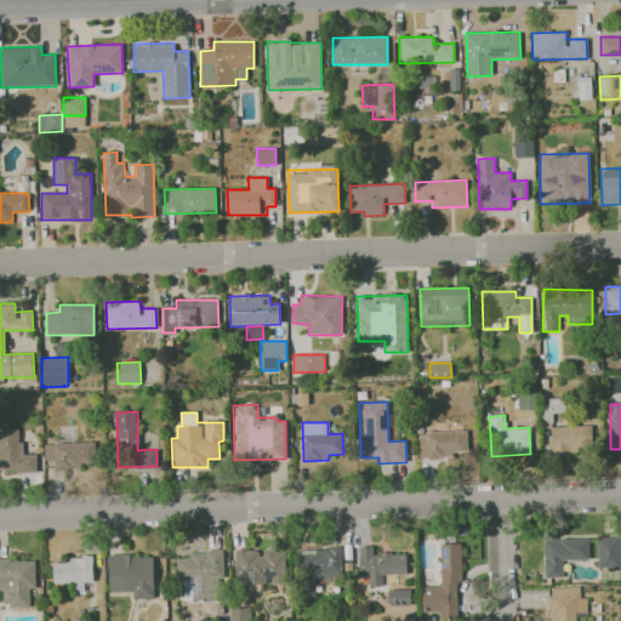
[(550,454),(579,453),(579,448),(592,448),(591,426),(548,427),(550,454)]
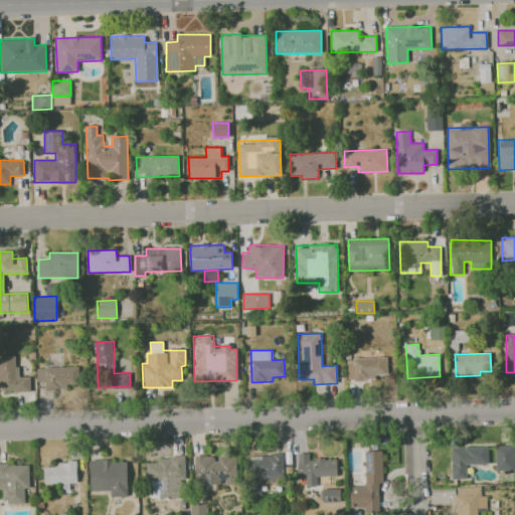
[(29,376),(17,377),(16,355),(0,355),(0,390),(30,390),(29,376)]
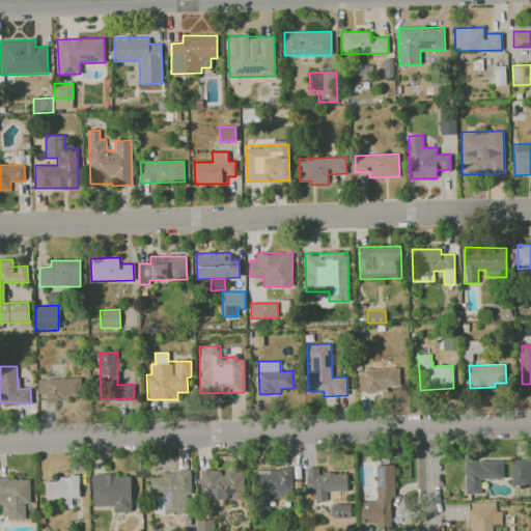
[(388,391),(387,387),(399,386),(399,368),(357,370),(358,392),(388,391)]
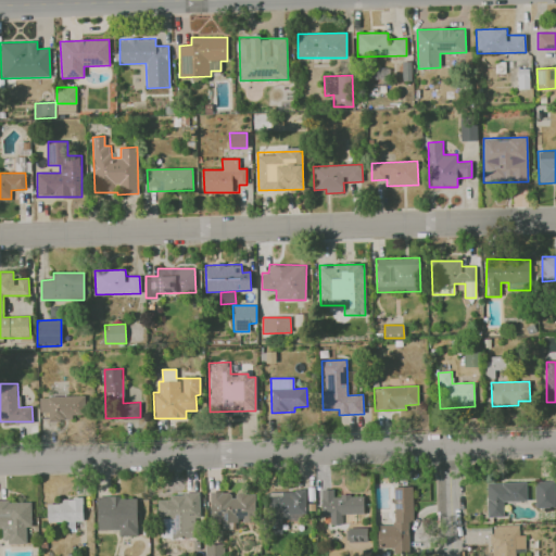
[(85,395),(39,396),(39,413),(48,413),(49,420),(72,419),(72,415),(85,414),(85,395)]
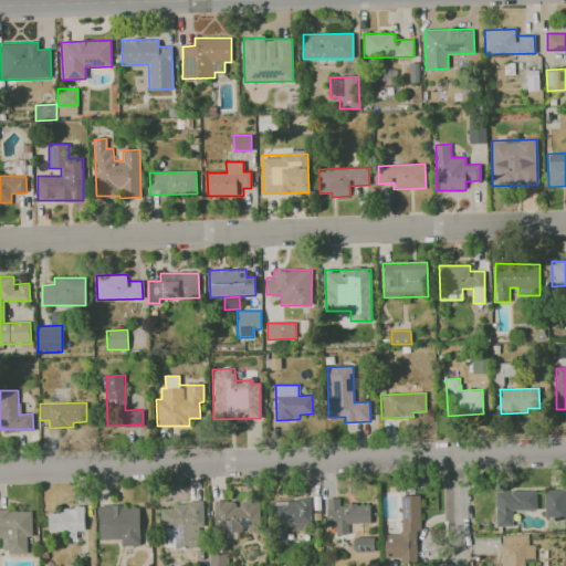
[(565,516),(565,490),(544,490),(545,516),(565,516)]
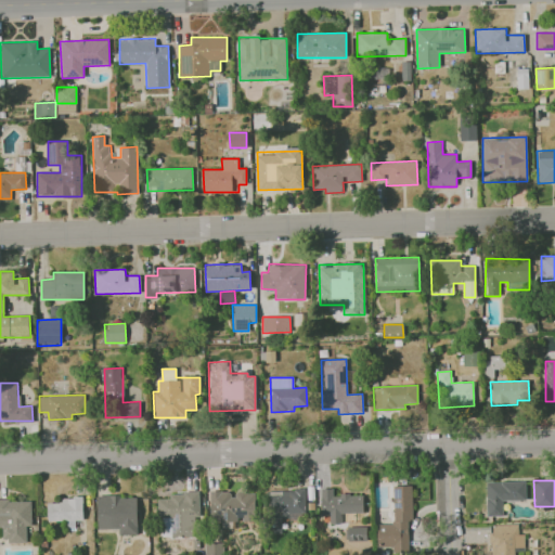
[(526,500),(526,481),(486,482),(487,516),(503,516),(502,501),(526,500)]
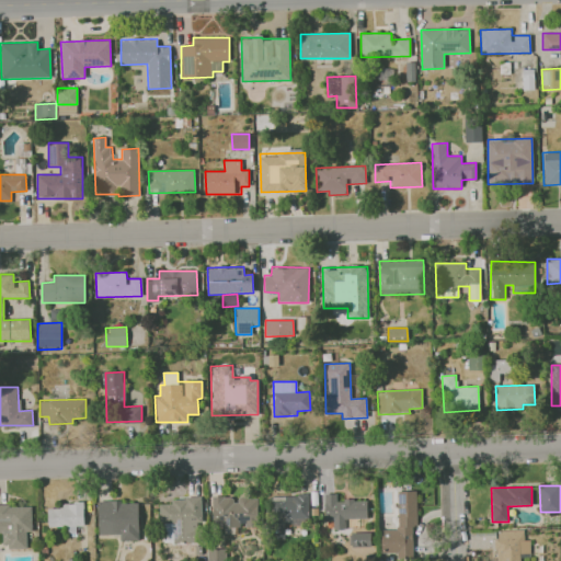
[(416,527),(416,491),(397,491),(398,528),(381,529),(381,553),(413,552),(412,527),(416,527)]
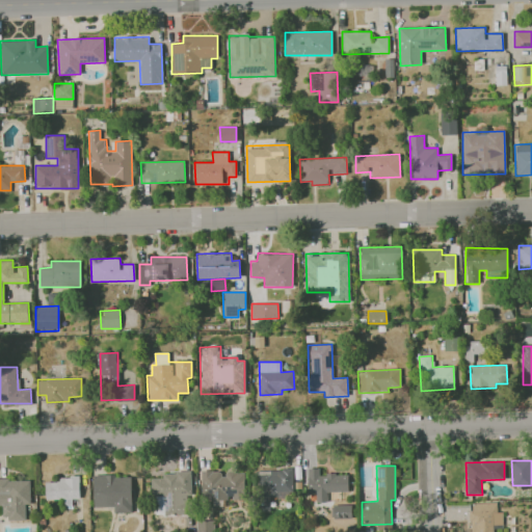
[(316,502),(327,502),(326,493),(348,491),(348,474),(320,474),(319,468),(308,469),(308,493),(316,493),(316,502)]
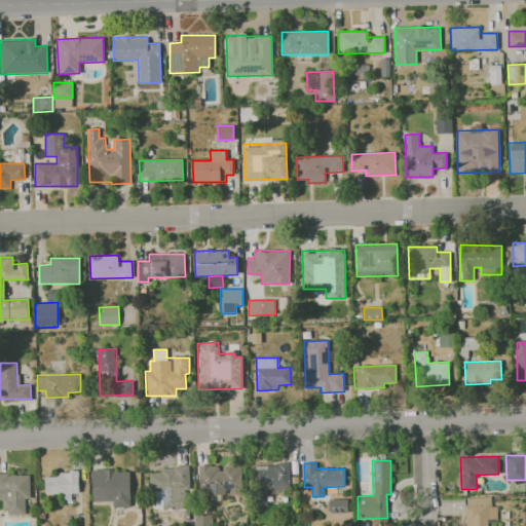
[(290,464),(254,464),(252,505),(266,505),(267,489),(289,490),(290,464)]
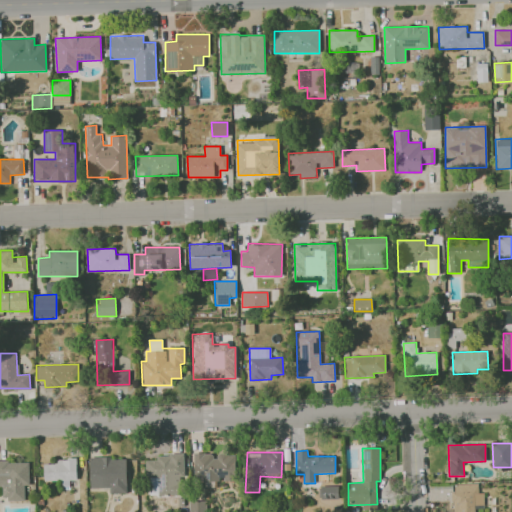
[(181,495),(180,478),(184,478),(183,453),(155,455),(156,460),(146,460),(147,496),(181,495)]
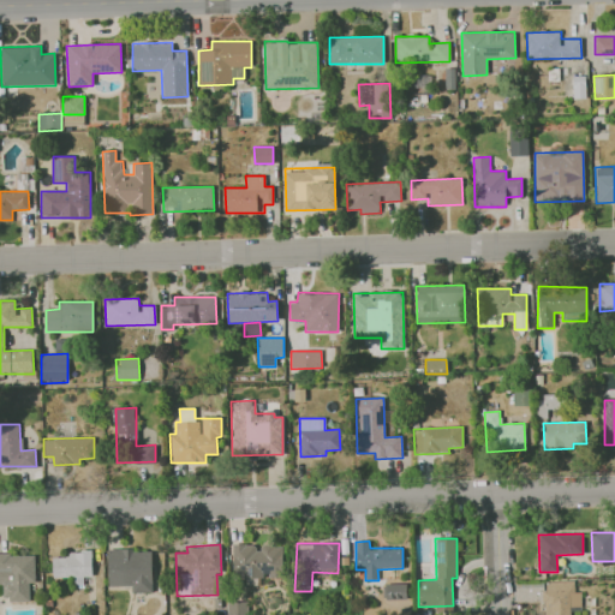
[(232,544),(233,578),(282,577),(282,545),(257,545),(257,544),(232,544)]
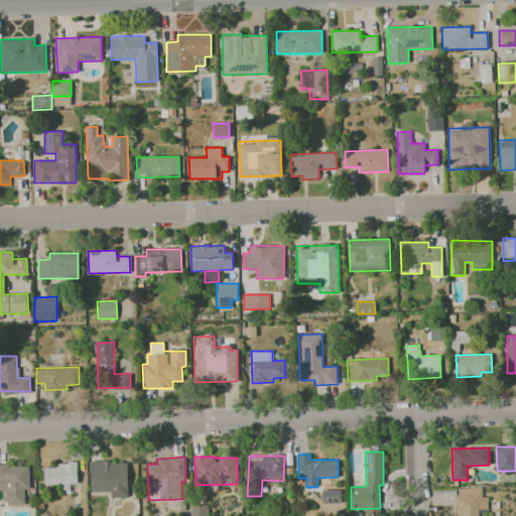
[(128,497),(127,461),(90,462),(91,492),(111,491),(111,497),(128,497)]
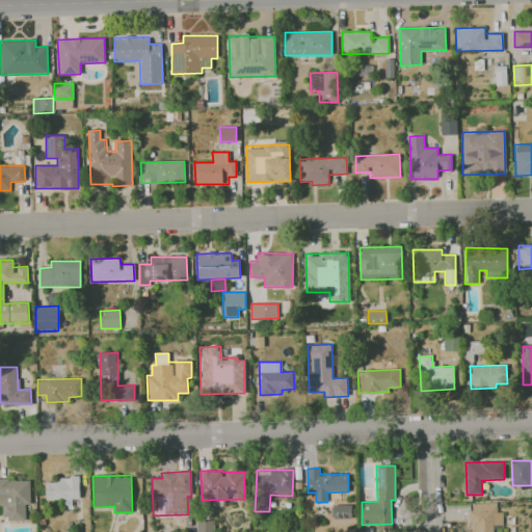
[(79,499),(79,477),(58,476),(58,482),(46,482),(45,500),(63,500),(63,508),(72,508),(72,499),(79,499)]
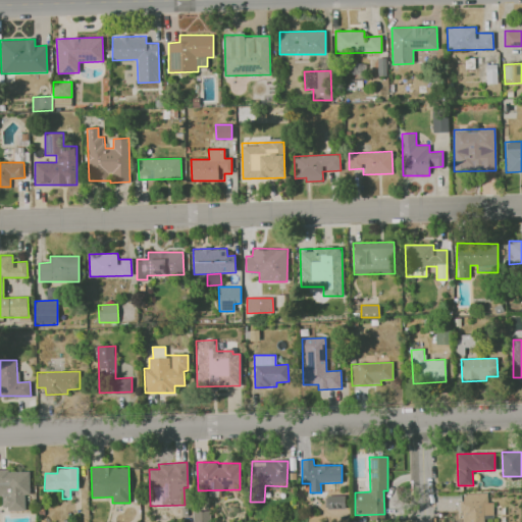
[(30,470),(0,470),(0,494),(2,496),(2,510),(25,510),(25,494),(30,494),(30,470)]
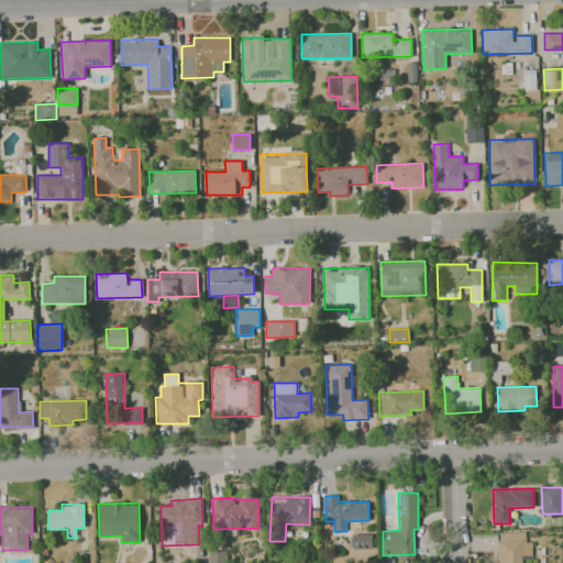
[(499,562),(521,562),(522,560),(532,559),(531,542),(526,542),(526,531),(498,532),(499,562)]
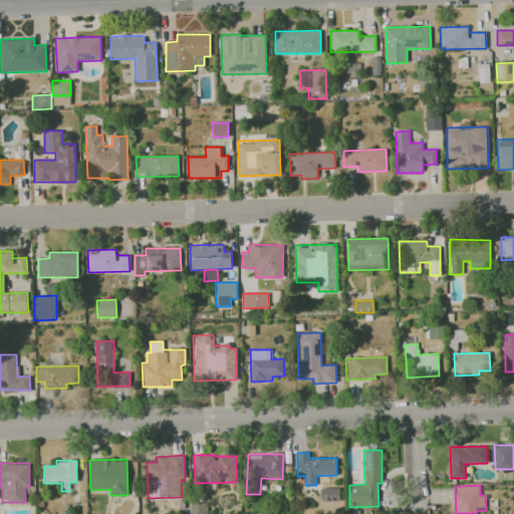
[(339,488),(321,488),(321,500),(339,501),(339,488)]
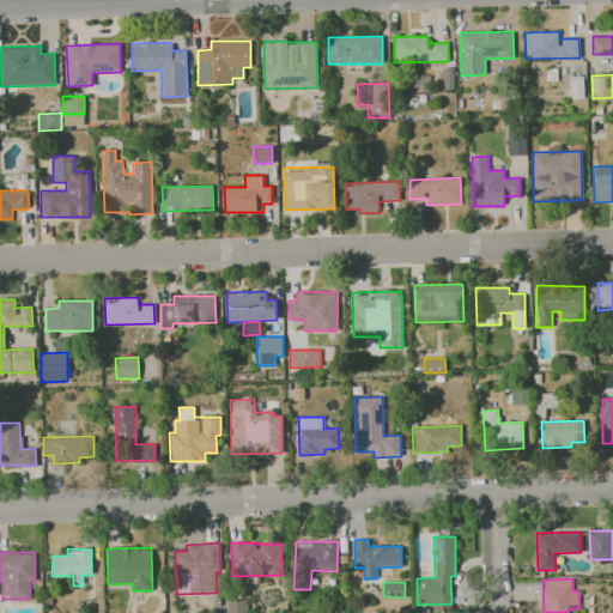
[(246,612),(247,599),(228,600),(226,612),(246,612)]
